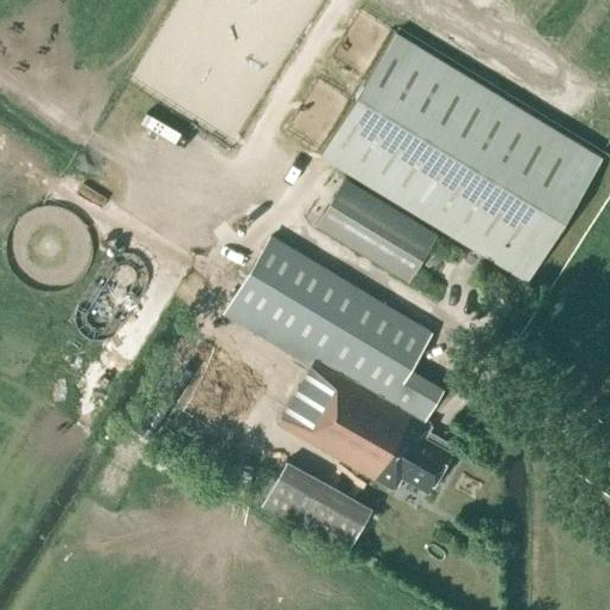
[(602,158),(397,35),(322,158),(528,281),(602,158)]
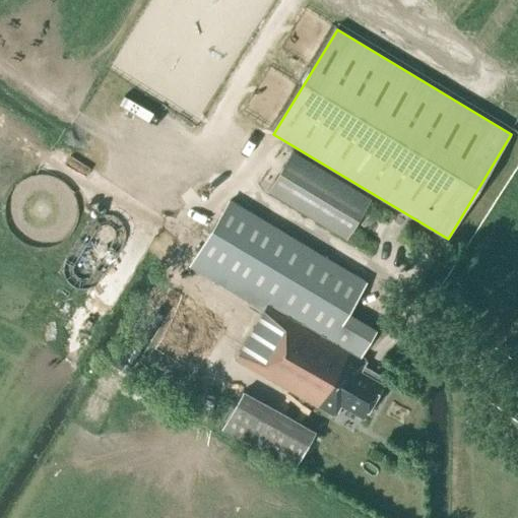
[(348,241),(374,200),(294,152),(269,193),(348,241)]
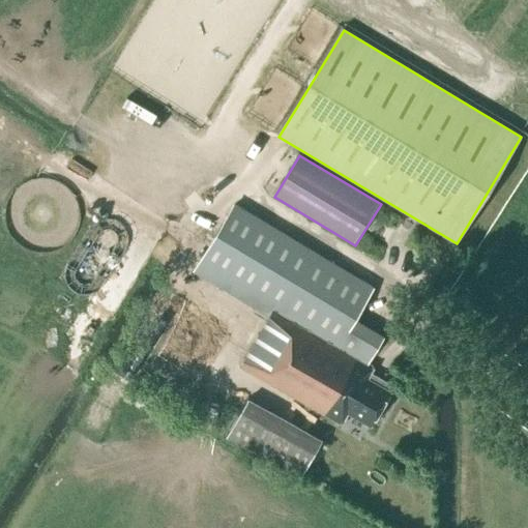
[(372,427),(390,392),(383,388),(387,383),(371,374),(375,369),(367,363),(381,339),(353,324),(373,289),(235,206),(195,273),(270,319),(241,369),(342,424),(349,413),(372,427)]
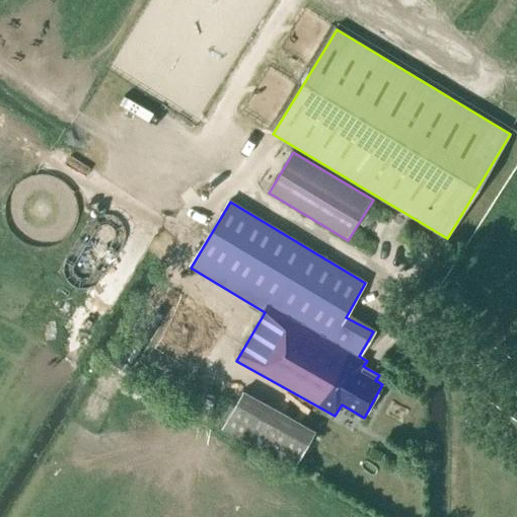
[(296,470),(317,432),(245,391),(224,430),(296,470)]
